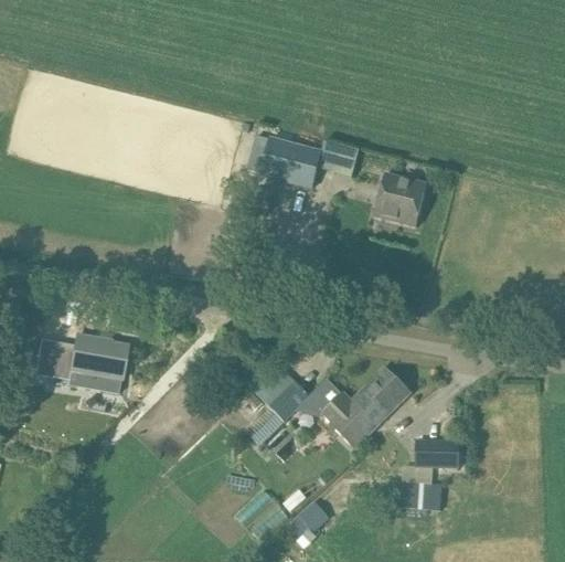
[(321,150),(269,137),(260,173),(312,187),(321,150)]
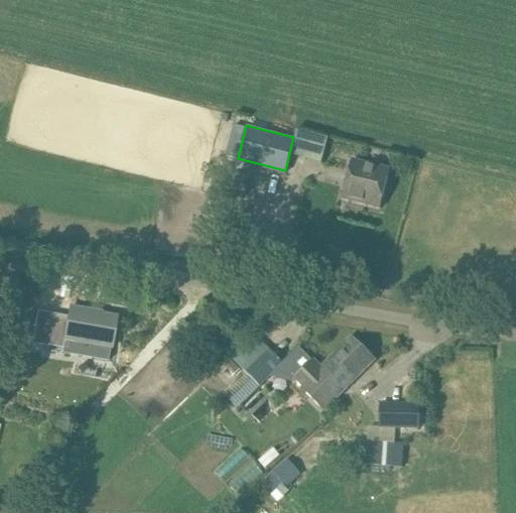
[(390,167),(352,157),(342,197),(380,206),(390,167)]
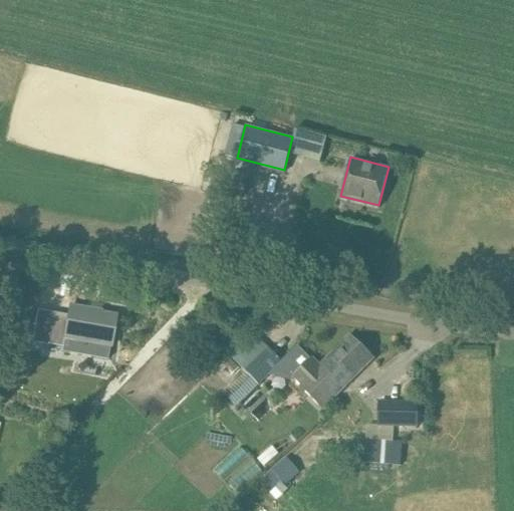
[(49,332),(47,342),(62,345),(61,350),(108,357),(110,344),(111,344),(115,315),(100,312),(100,310),(69,304),(63,334),(53,333),(49,332)]
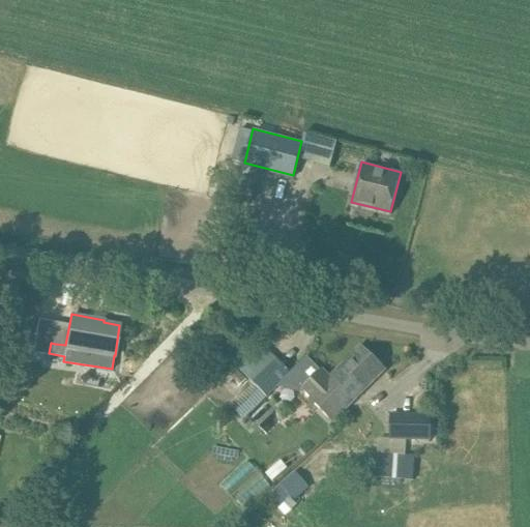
[(37,323),(32,351),(49,354),(49,353),(51,343),(54,325),(53,325),(37,323)]
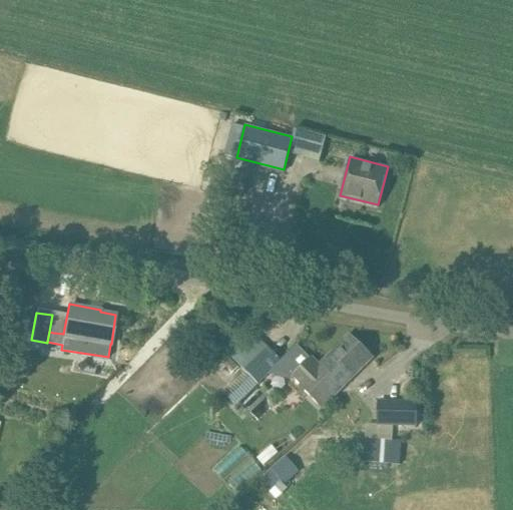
[(338,389),(341,387),(330,376),(334,371),(324,361),(320,366),(296,343),(281,359),(252,332),(230,355),(245,369),(223,391),(236,403),(258,381),(260,382),(270,372),(272,374),(290,379),(293,376),(321,405),(338,389)]
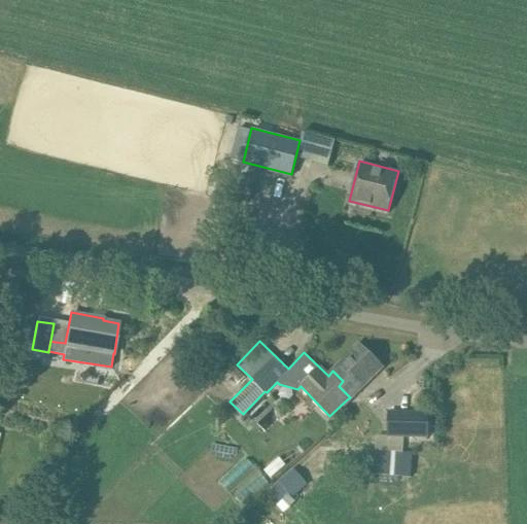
[(339,386),(350,397),(382,365),(358,343),(332,371),(343,381),(339,386)]
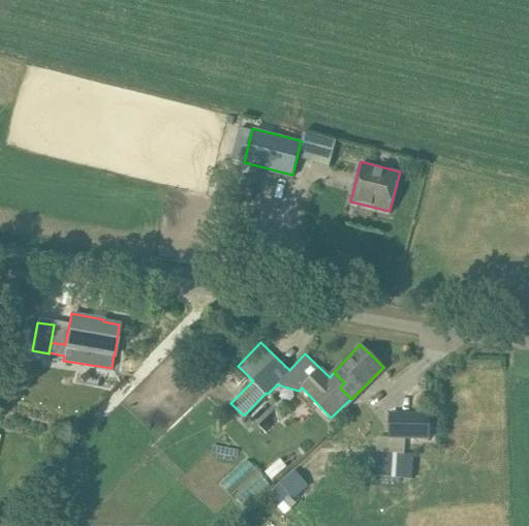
[(236,366),(228,372),(240,382),(246,376),(236,366)]
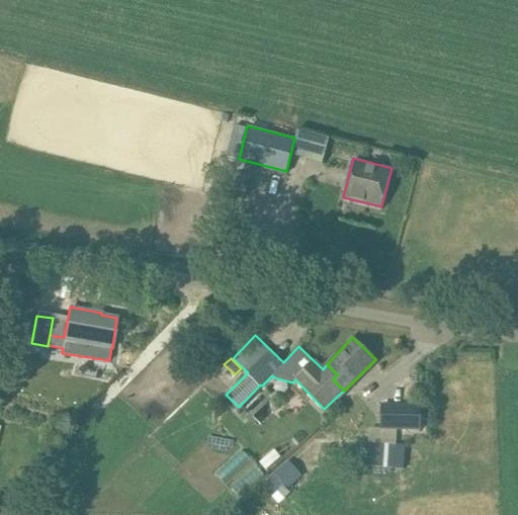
[(5,368),(2,383),(15,387),(19,371),(5,368)]
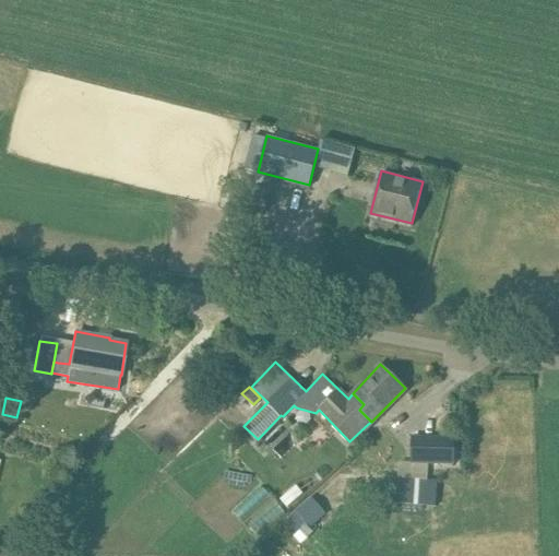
[(411,460),(454,462),(455,437),(412,436),(411,460)]
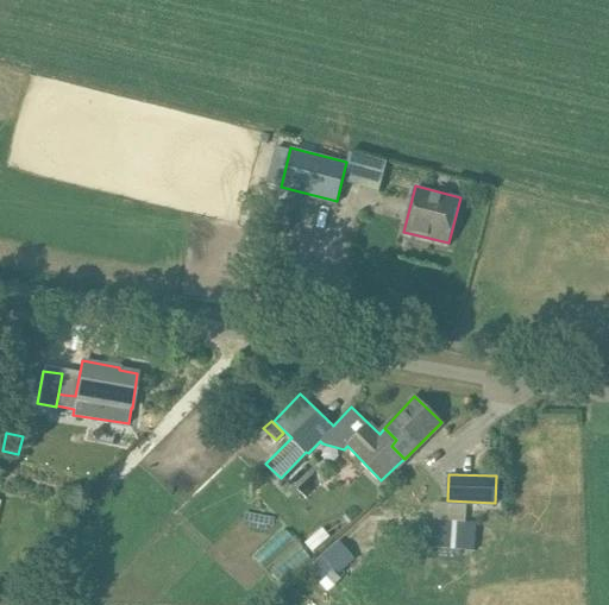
[(419,525),(419,535),(432,536),(440,536),(440,546),(475,547),(476,520),(462,520),(432,518),(432,520),(432,527),(419,525)]
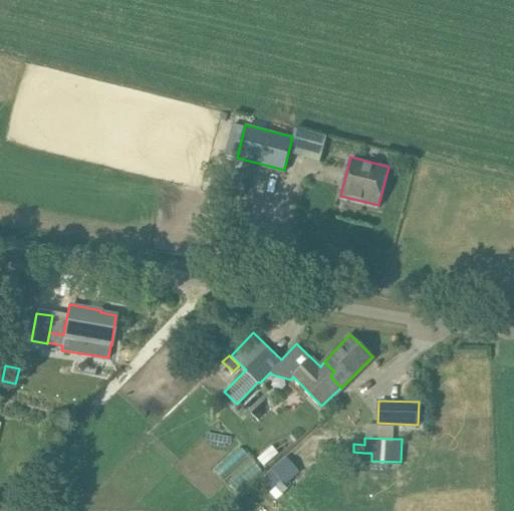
[(272,444),(263,452),(269,460),(279,452),(272,444)]
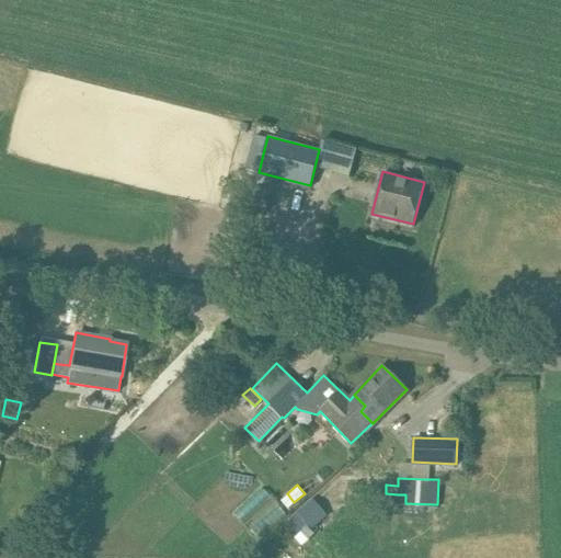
[(233,510),(242,521),(272,496),(263,486),(233,510)]
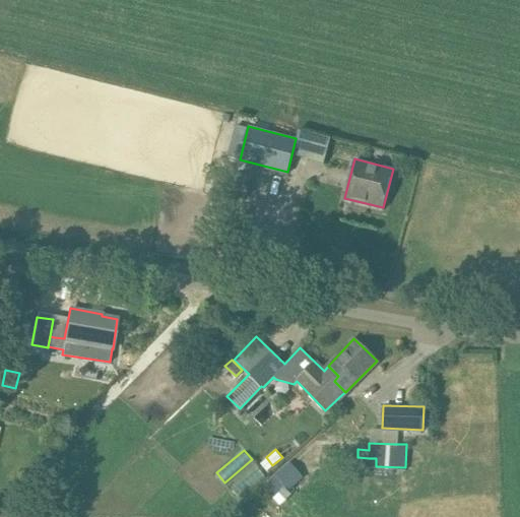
[(302,473),(289,460),(262,485),(273,498),(285,487),(288,489),(302,473)]
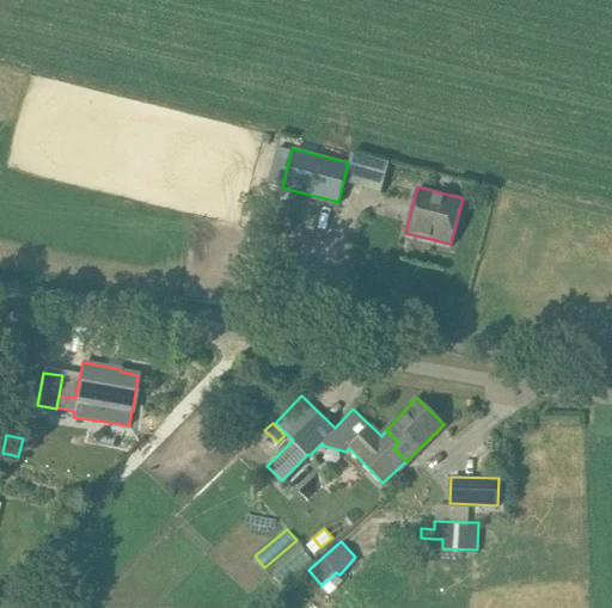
[(270,571),(282,584),(312,558),(299,544),(270,571)]
